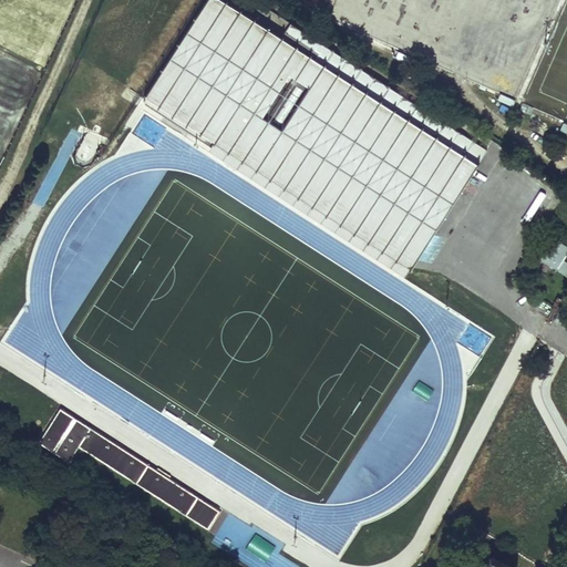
[(212,134),(219,138),(219,140),(219,141),(219,143),(220,144),(220,145),(222,145),(223,146),(225,146),(226,147),(227,147),(238,152),(249,158),(414,264),(485,152),(289,26),(281,38),(223,0),(206,0),(142,101),(206,142),(212,134)]
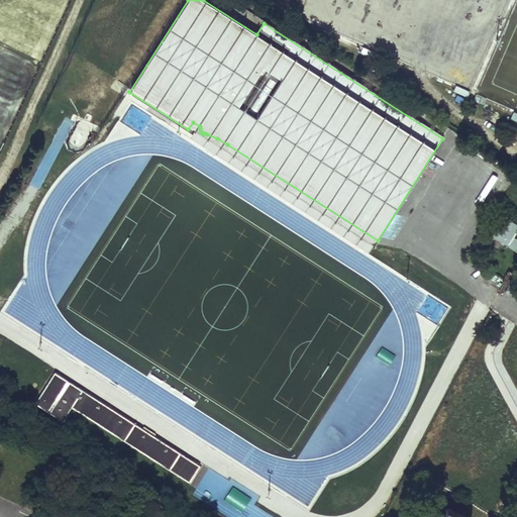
[(194,132),(189,140),(368,254),(378,240),(227,144),(217,138),(207,134),(206,134),(205,133),(203,133),(202,132),(201,132),(201,131),(200,130),(200,128),(200,127),(200,126),(193,122),(188,129),(194,132)]
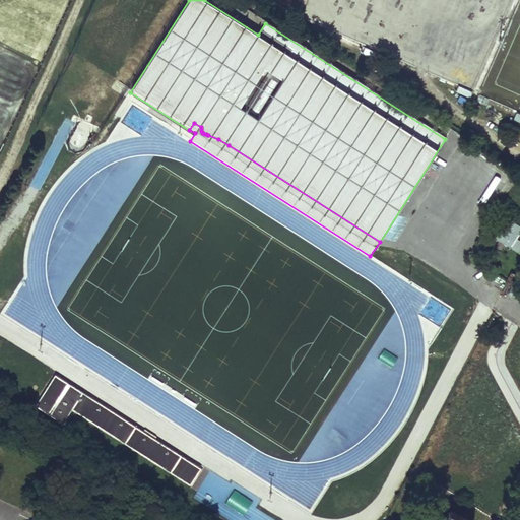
[(519,228),(506,219),(495,237),(519,254),(519,243),(515,240),(519,232),(519,228)]
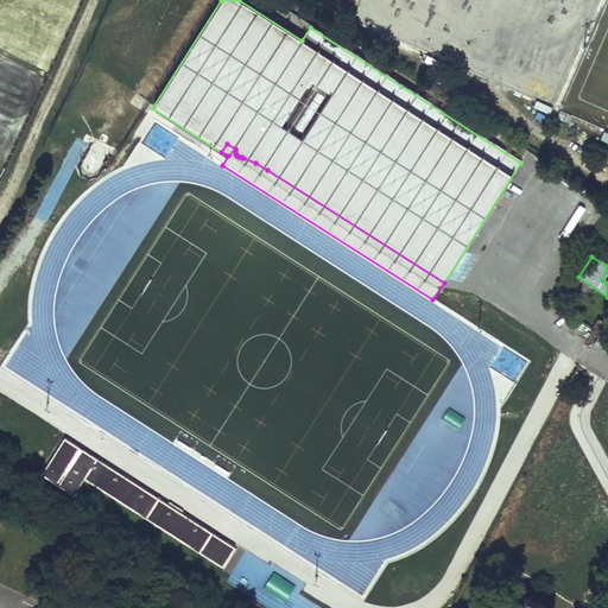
[(590,334),(607,342),(607,339),(607,324),(606,324),(597,320),(590,334)]
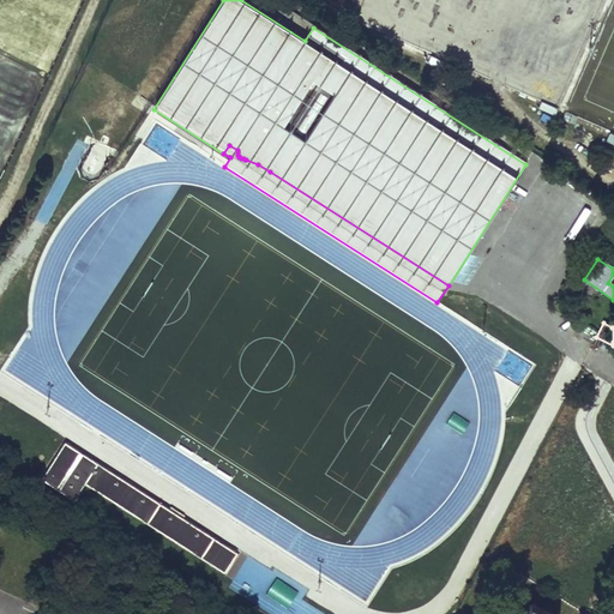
[(238,554),(65,443),(42,480),(74,500),(86,482),(227,572),(238,554)]
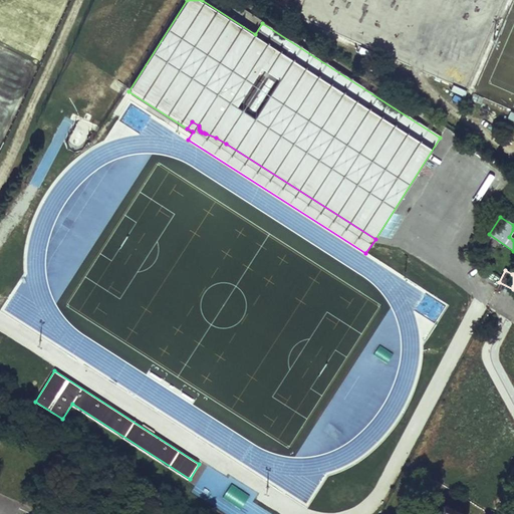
[(203,480),(214,486),(218,479),(208,473),(203,480)]
